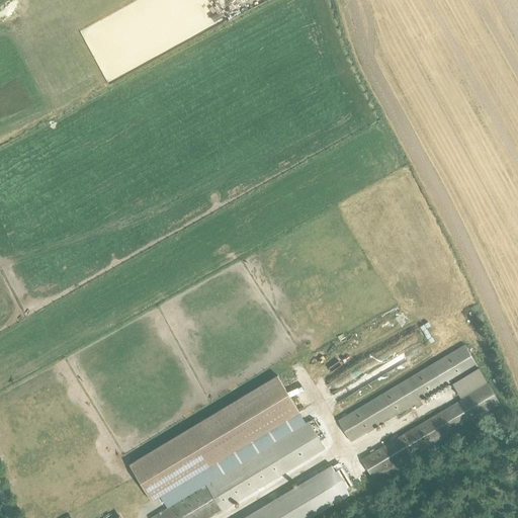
[(464,344),(337,420),(351,442),(478,366),(464,344)]
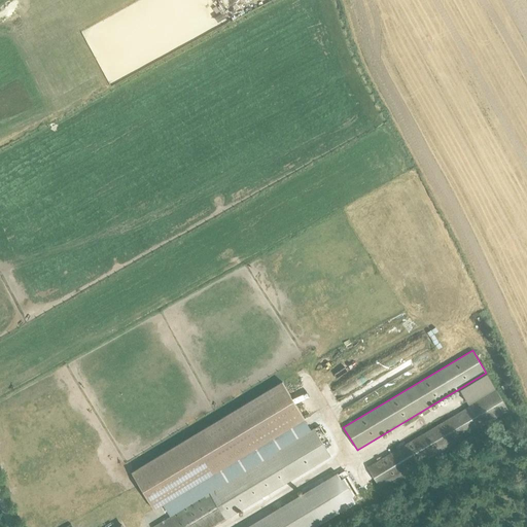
[(384,358),(367,371),(373,377),(389,364),(384,358)]
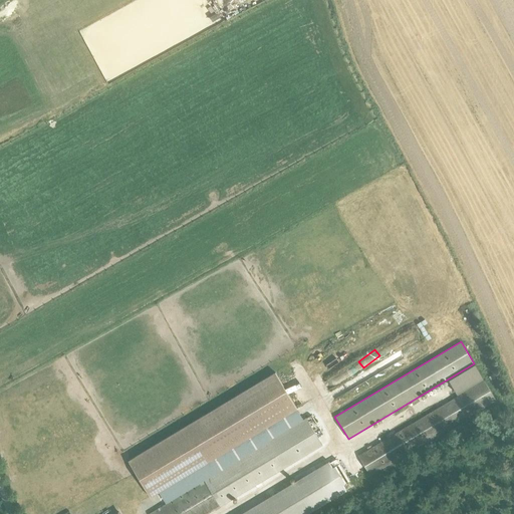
[(475,364),(449,379),(458,394),(483,378),(475,364)]
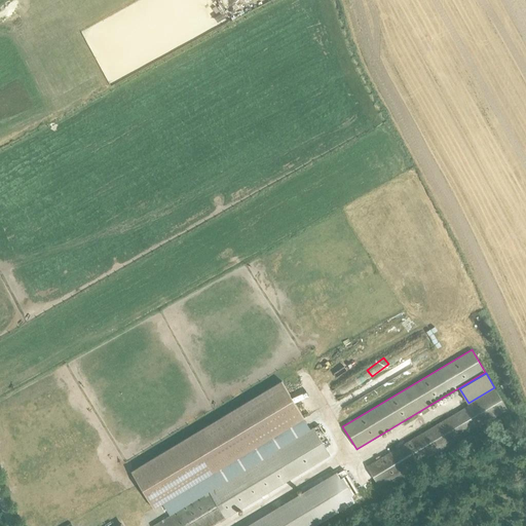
[(282,381),(132,472),(154,510),(162,503),(170,516),(152,525),(213,525),(291,480),(331,455),(313,427),(310,428),(282,381)]
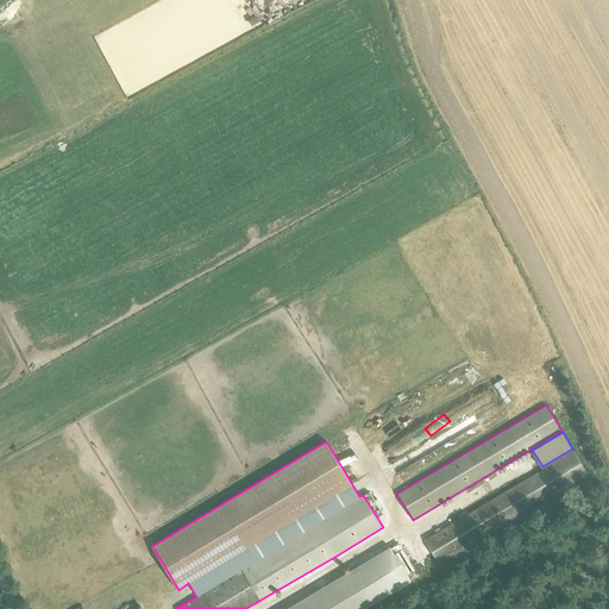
[(573,451),(425,540),(439,564),(588,475),(573,451)]
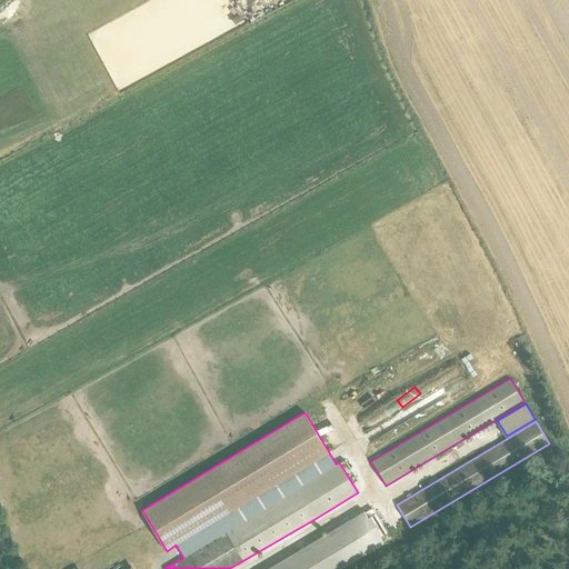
[(267,568),(340,568),(385,543),(380,537),(382,535),(387,532),(372,507),(365,511),(323,535),(267,568)]
